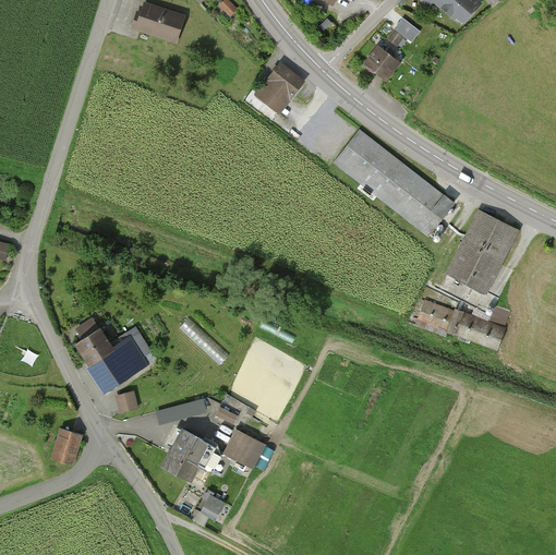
[(219,0),(218,1),(229,13),(238,7),(232,0),(219,0)]
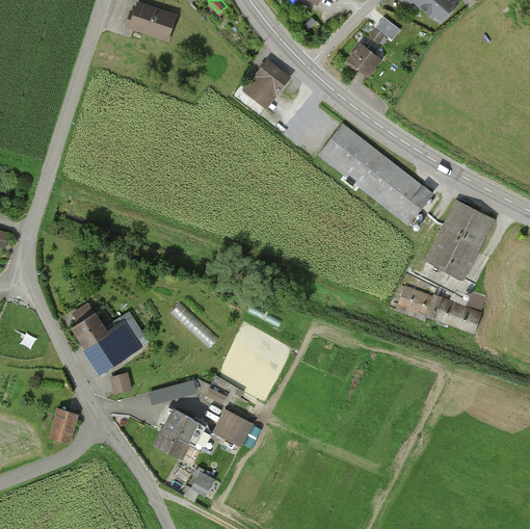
[(460,3),(456,0),(400,0),(411,8),(415,3),(441,26),(460,3)]
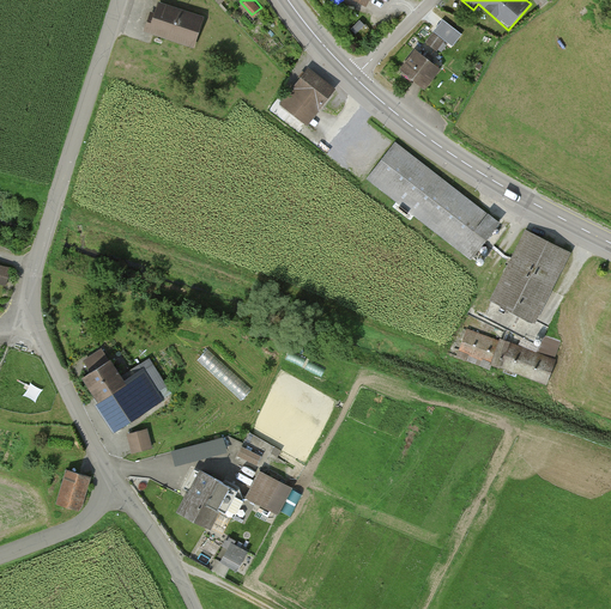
[(203,16),(158,1),(147,35),(192,48),(203,16)]
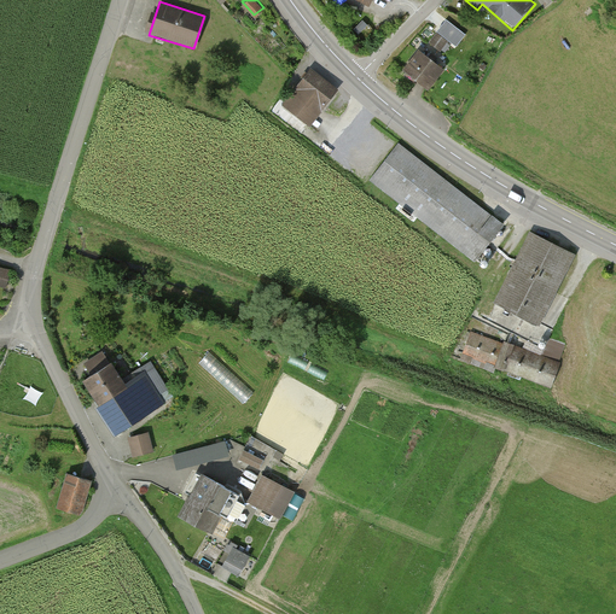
[(356,30),(365,37),(372,29),(364,22),(356,30)]
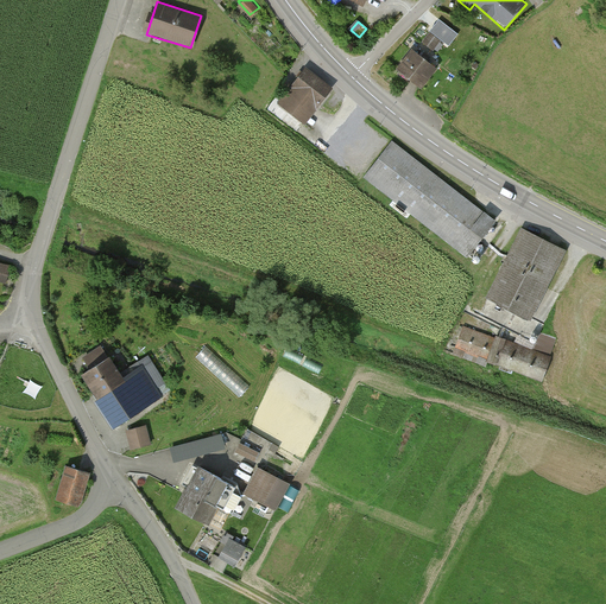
[(421,38),(436,49),(443,38),(428,27),(421,38)]
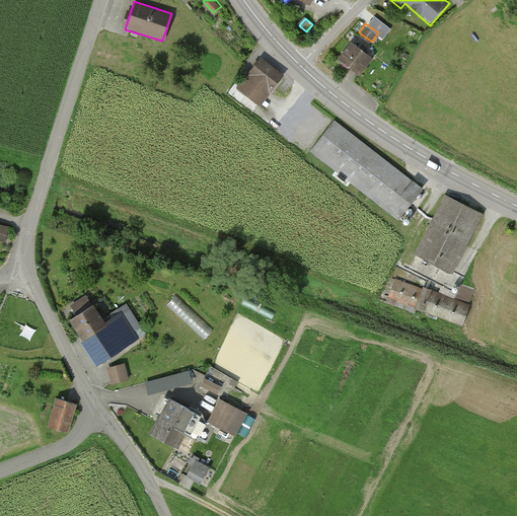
[(350,40),(337,59),(360,75),(373,57),(350,40)]
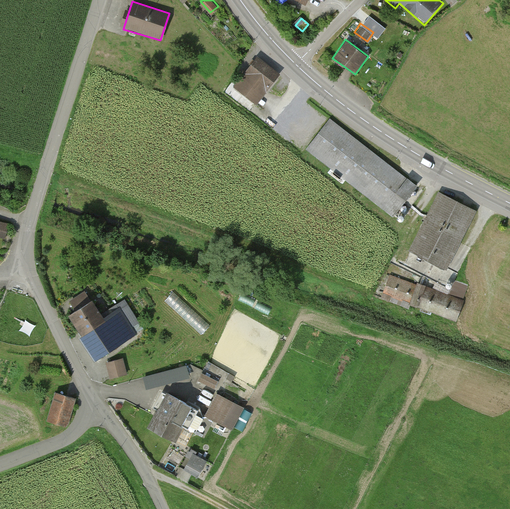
[(279,75),(258,56),(232,86),(253,104),(279,75)]
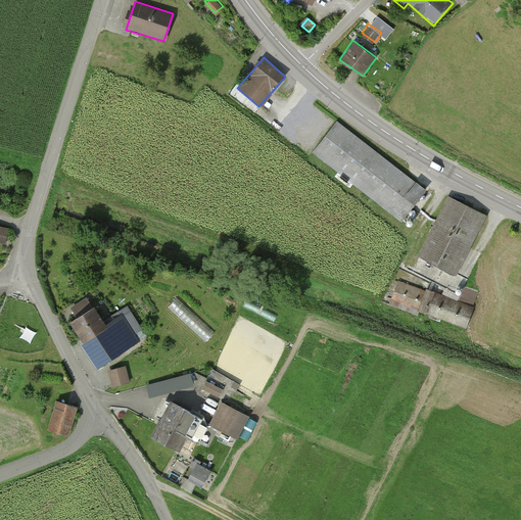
[(425,189),(336,121),(312,152),(399,221),(425,189)]
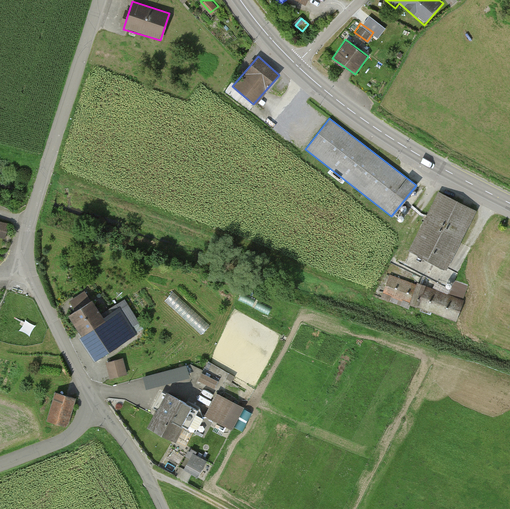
[(476,209),(438,191),(410,249),(447,267),(476,209)]
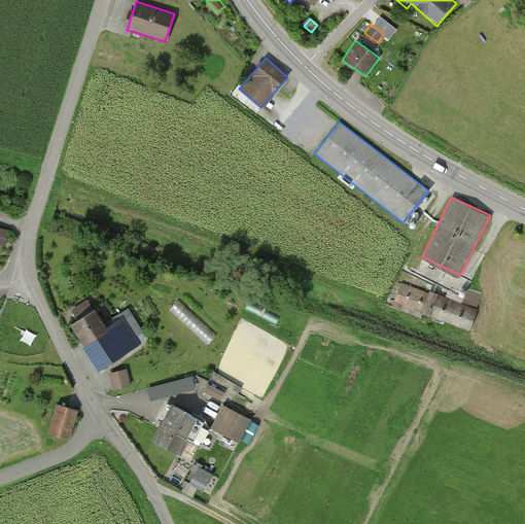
[(424,289),(398,281),(391,303),(418,311),(424,289)]
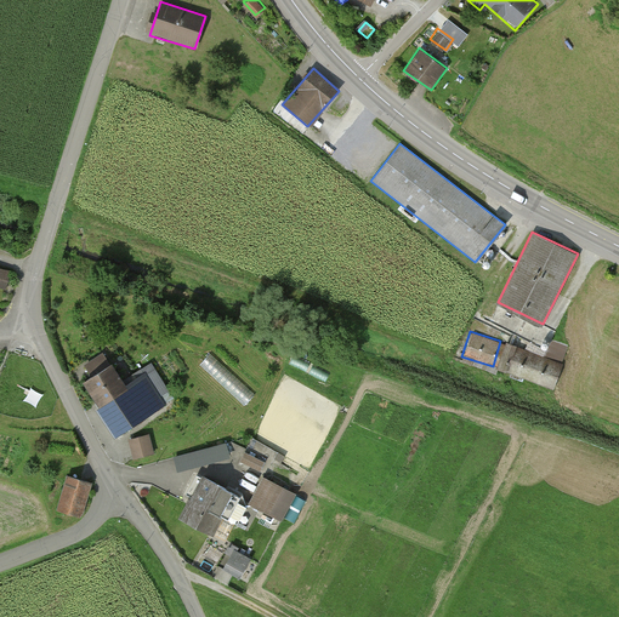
[(497,370),(552,389),(562,363),(506,343),(497,370)]
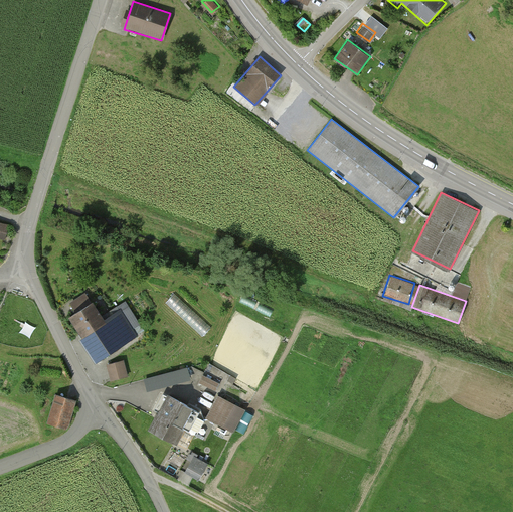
[(165,298),(203,333),(212,323),(174,289),(165,298)]
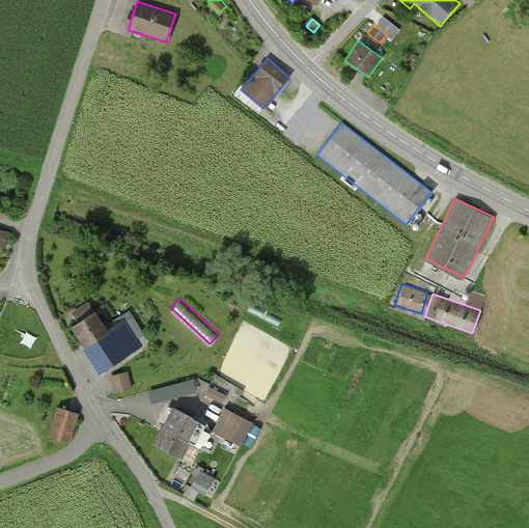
[(96,311),(72,327),(102,374),(143,349),(137,339),(144,334),(133,316),(109,331),(96,311)]
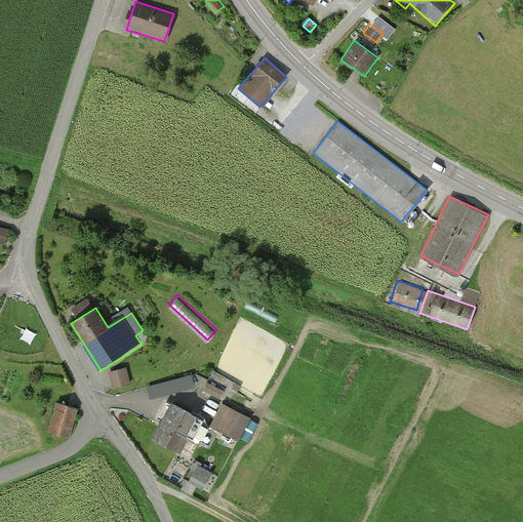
[(1,335),(0,340),(0,345),(9,347),(10,337),(1,335)]
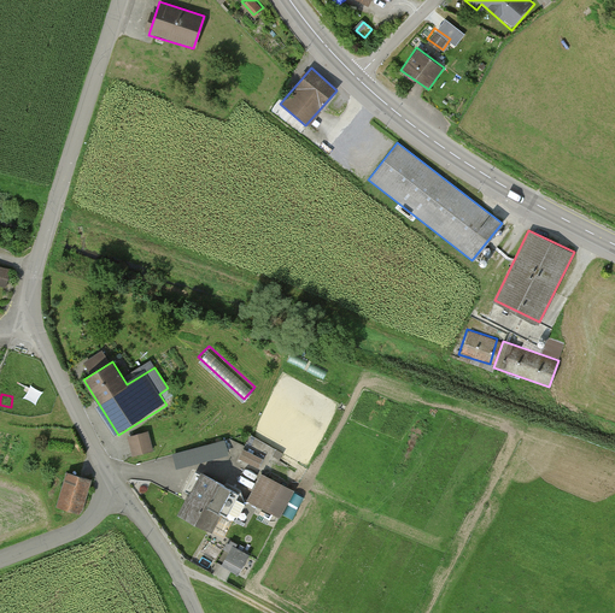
[(152,447),(146,428),(126,434),(130,453),(152,447)]
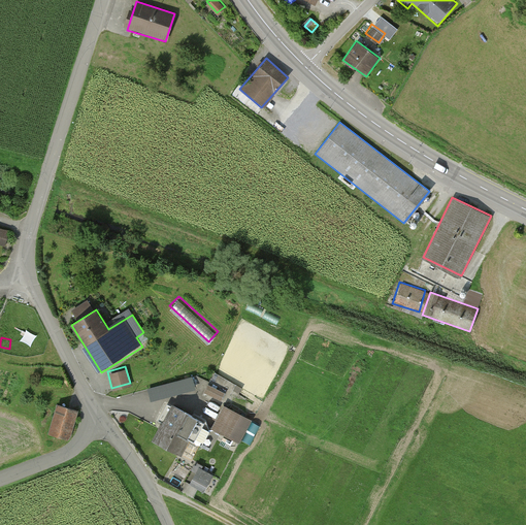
[(191,373),(145,386),(149,399),(194,387),(191,373)]
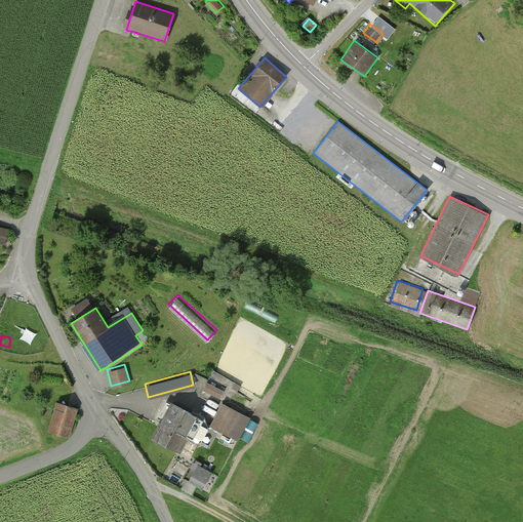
[(223,388),(205,379),(202,388),(218,396),(223,388)]
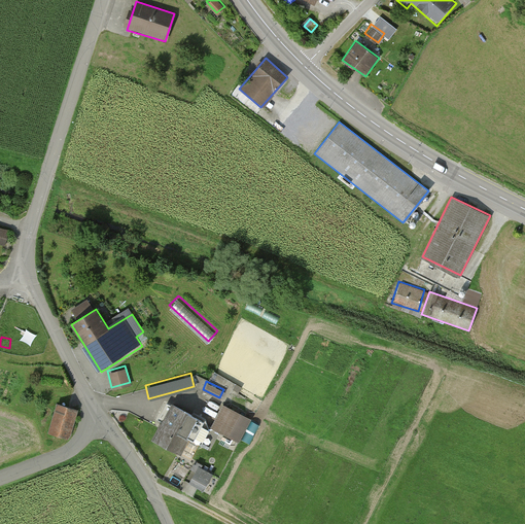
[(70,439),(78,409),(56,402),(46,431),(70,439)]
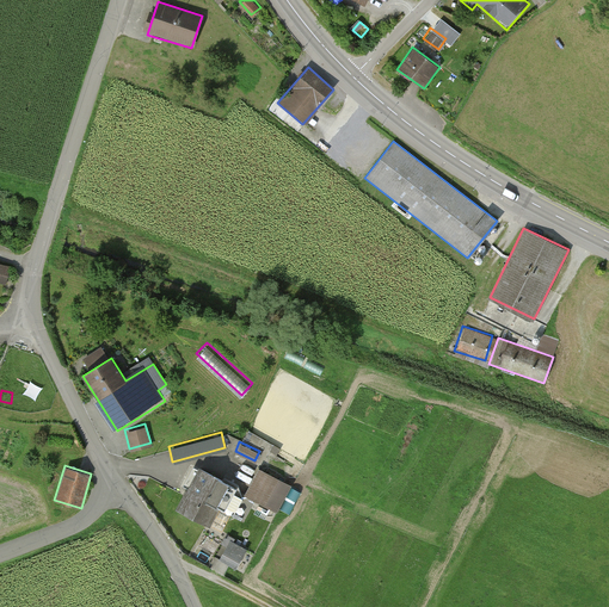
[(240,493),(198,469),(177,507),(208,525),(220,505),(231,511),(240,493)]
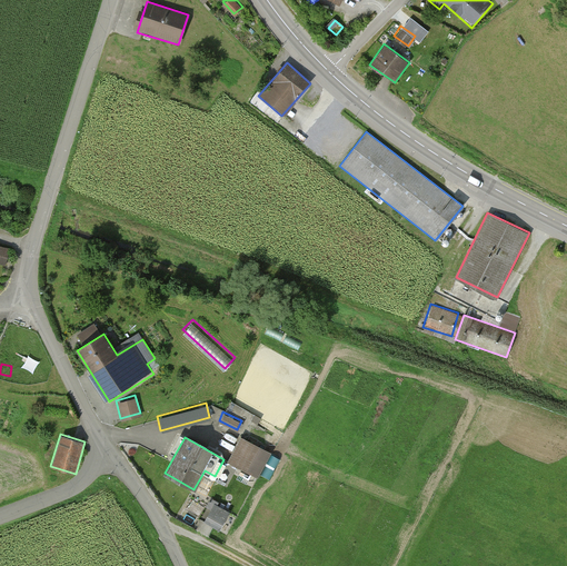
[(228,462),(247,472),(260,447),(242,437),(228,462)]
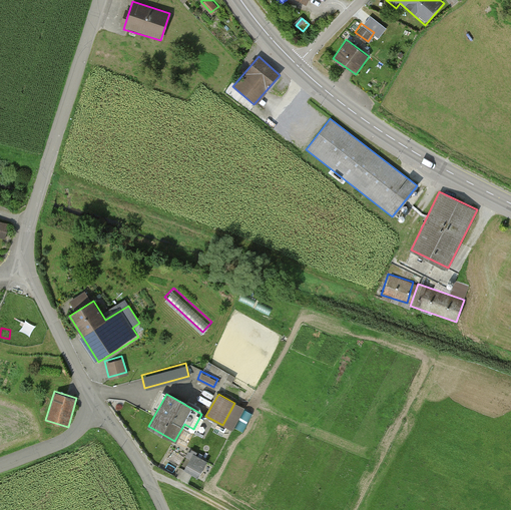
[(198,475),(207,459),(192,451),(183,467),(198,475)]
